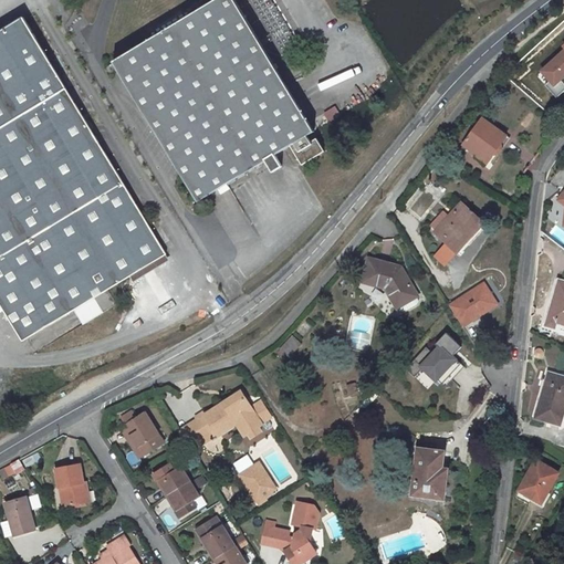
[(258,39),(233,0),(209,0),(112,60),(197,200),(289,145),(300,163),(322,149),(314,136),(309,139),(305,134),(313,129),(261,44),(258,39)]
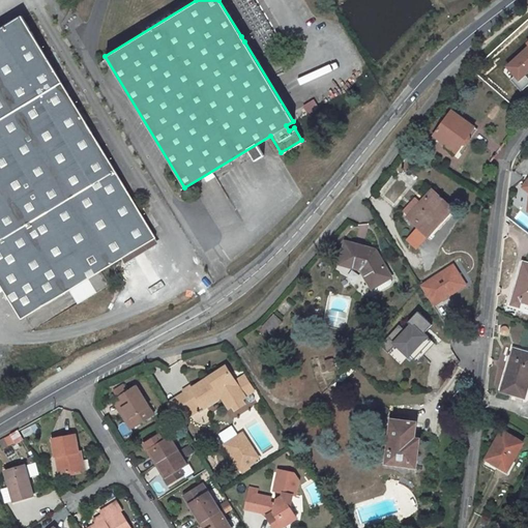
[(241,36),(244,41),(255,35),(264,50),(279,41),(259,10),(253,0),(233,0),(245,19),(252,30),(241,36)]
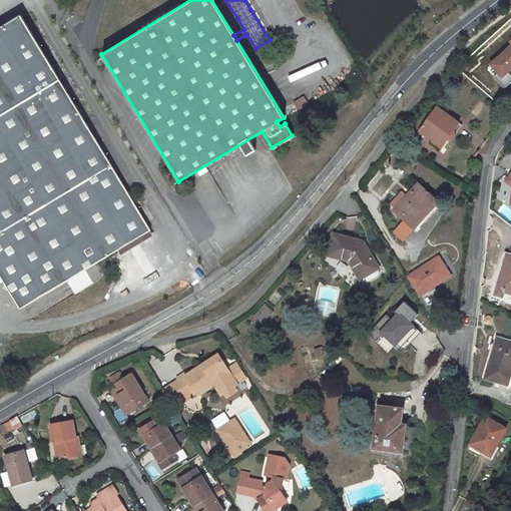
[(149,228),(71,99),(19,14),(0,25),(0,275),(19,307),(149,228)]
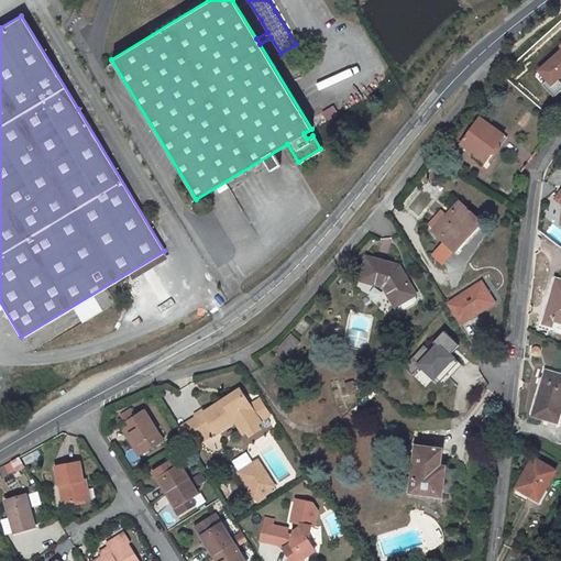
[(545,79),(540,84),(551,96),(560,87),(560,84),(556,78),(560,72),(560,43),(559,45),(560,47),(537,69),(545,79)]
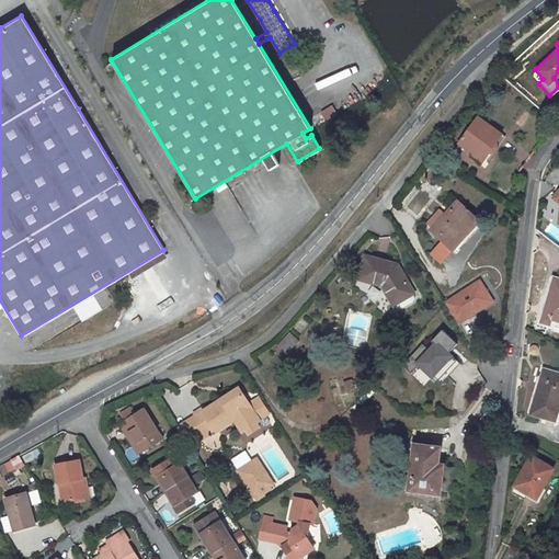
[(521,107),(512,122),(521,126),(528,112),(521,107)]
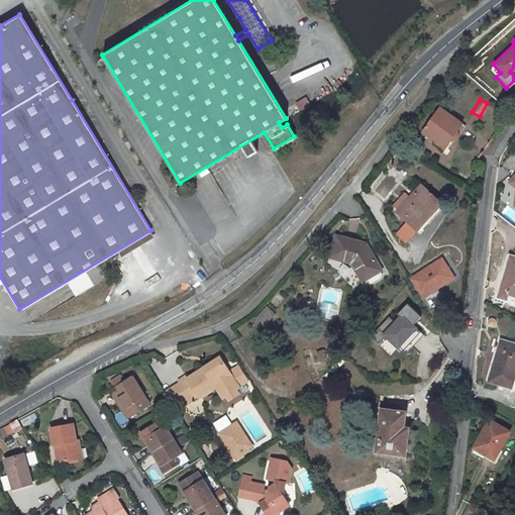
[(460,122),(438,107),(420,131),(432,140),(433,141),(437,135),(446,141),(448,139),(451,141),(458,132),(455,130),(460,122)]
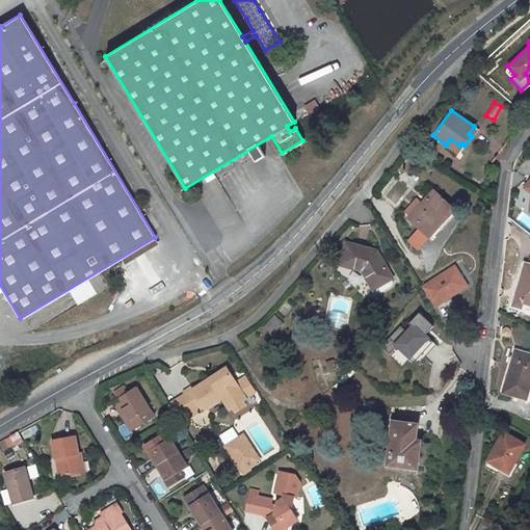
[(477,129),(474,126),(469,134),(472,136),(477,129)]
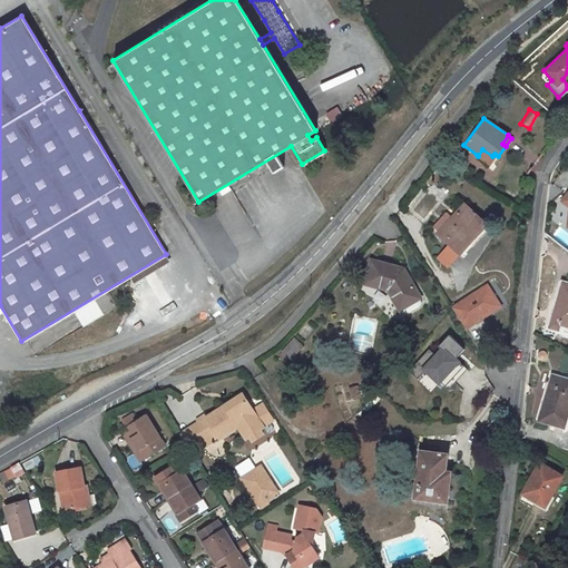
[(487,165),(492,156),(482,149),(478,156),(477,155),(476,157),(487,165)]
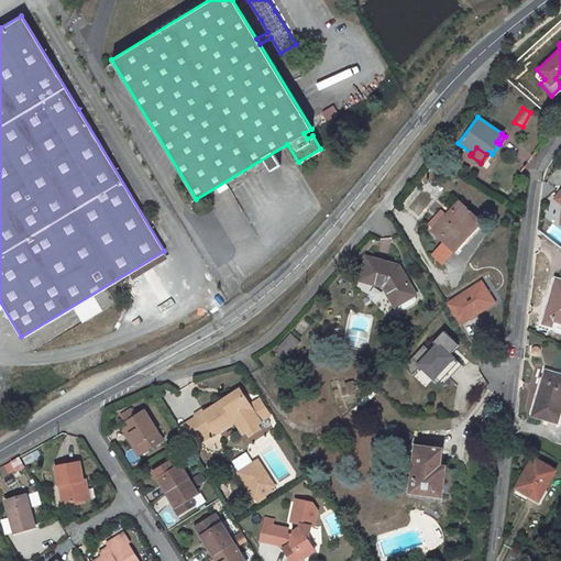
[(458,239),(475,219),(455,201),(443,215),(439,212),(425,227),(429,231),(452,251),(461,242),(458,239)]
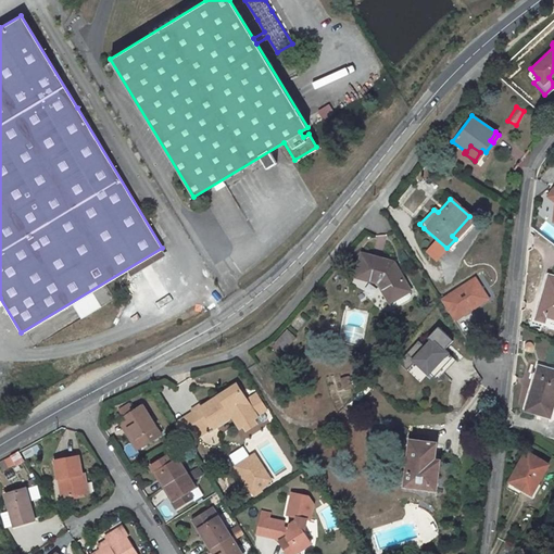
[(391,262),(360,253),(353,275),(376,281),(388,301),(407,288),(391,262)]
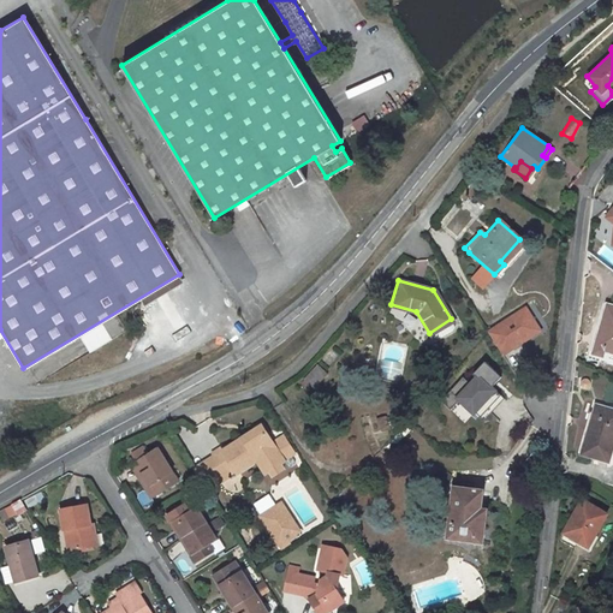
[(483,327),(499,353),(540,329),(523,303),(483,327)]
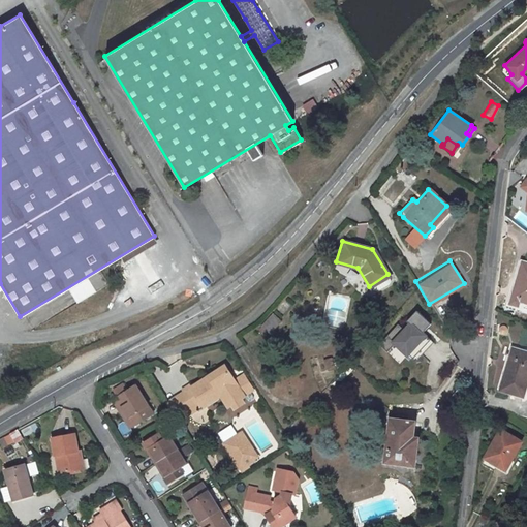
[(526,262),(520,260),(506,302),(526,308),(526,262)]
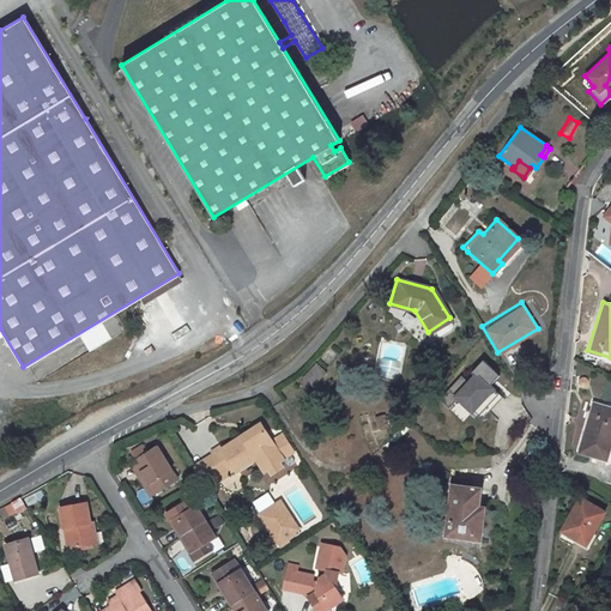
[(449,318),(428,332),(431,337),(435,338),(452,327),(453,322),(449,318)]
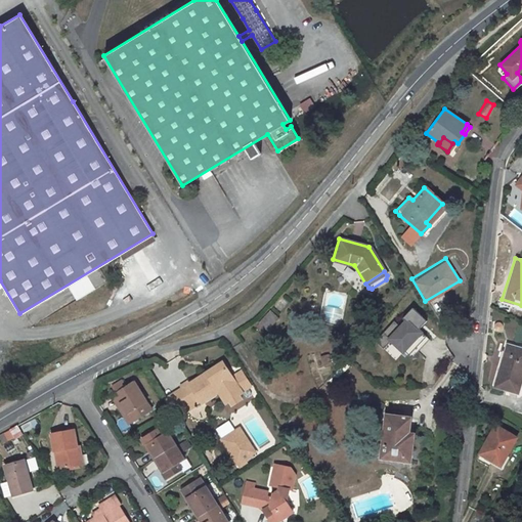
[(404,357),(426,336),(416,325),(423,318),(410,306),(381,335),(404,357)]
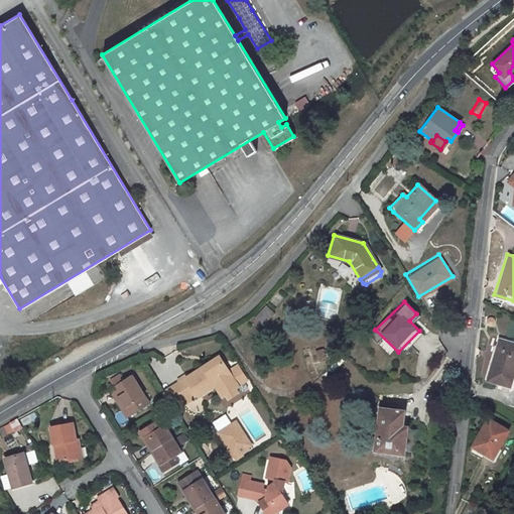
[(261,324),(272,310),(263,302),(251,315),(261,324)]
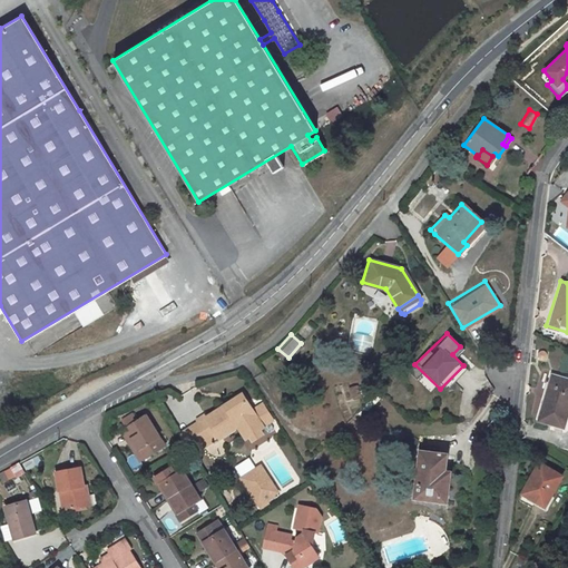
[(567,378),(549,372),(537,417),(562,423),(567,400),(567,378)]
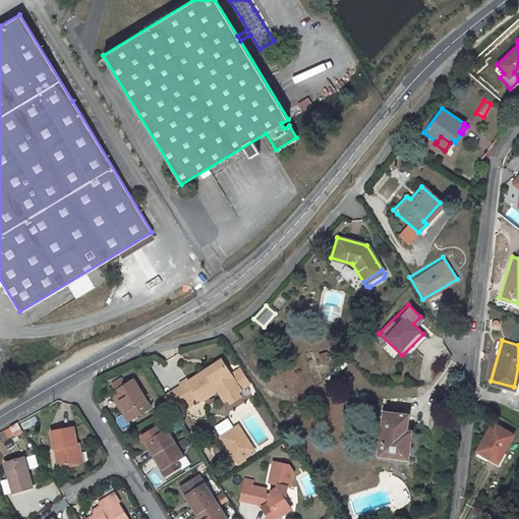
[(198,402),(215,391),(223,402),(224,401),(237,393),(239,391),(220,361),(188,382),(186,380),(178,385),(180,387),(173,392),(183,407),(185,411),(192,406),(190,403),(196,400),(198,402)]
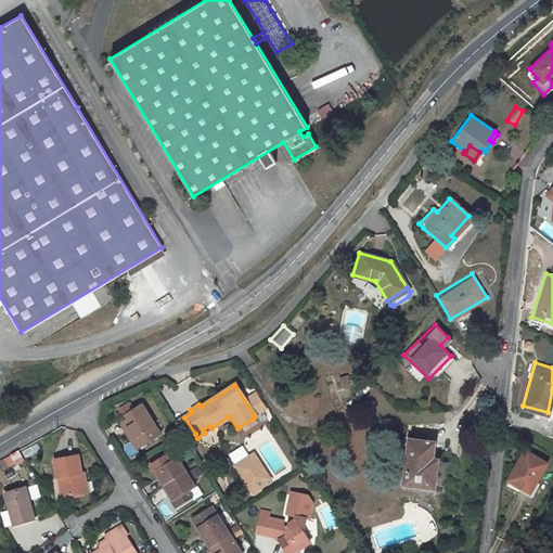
[(152,426),(138,403),(118,416),(125,425),(123,426),(131,439),(132,438),(138,447),(154,437),(149,428),(152,426)]
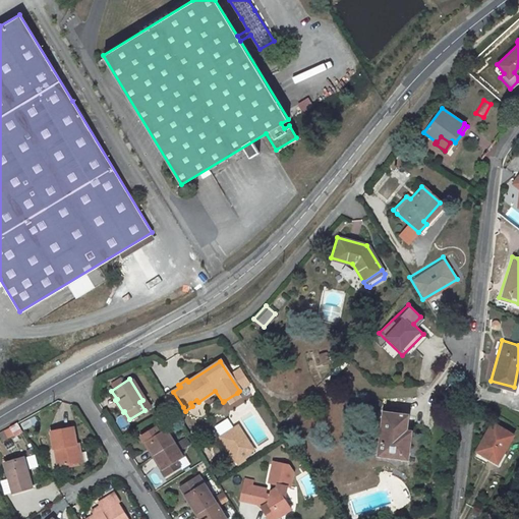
[(117,399),(111,391),(107,393),(125,422),(129,419),(124,411),(123,412),(115,400),(117,399)]
